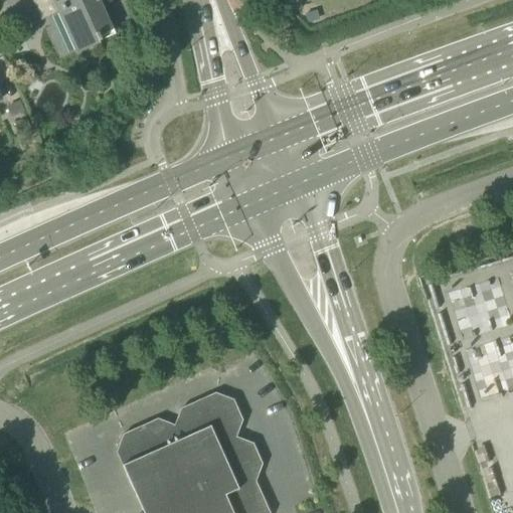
[(34,0),(43,19),(59,12),(76,50),(103,38),(100,32),(114,25),(102,0),(34,0)]
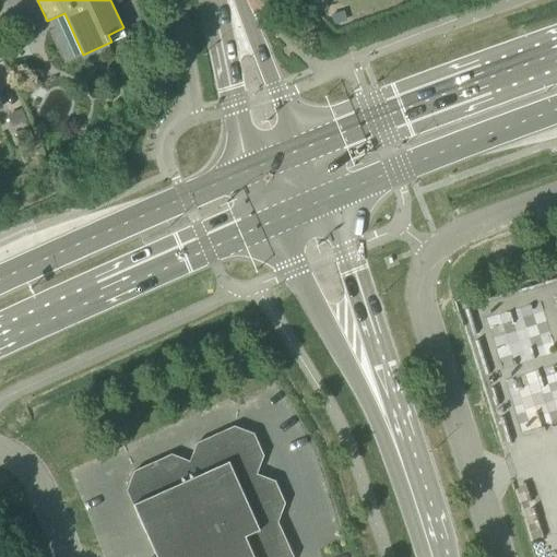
[(23,106),(10,111),(15,125),(28,118),(23,106)]
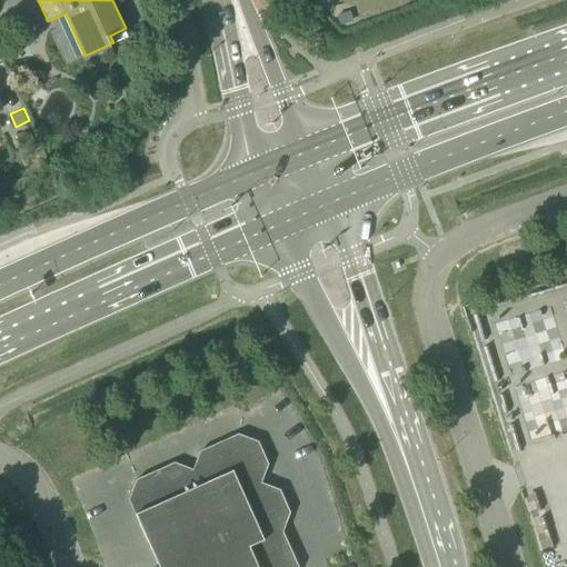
[(30,128),(17,133),(23,147),(37,141),(30,128)]
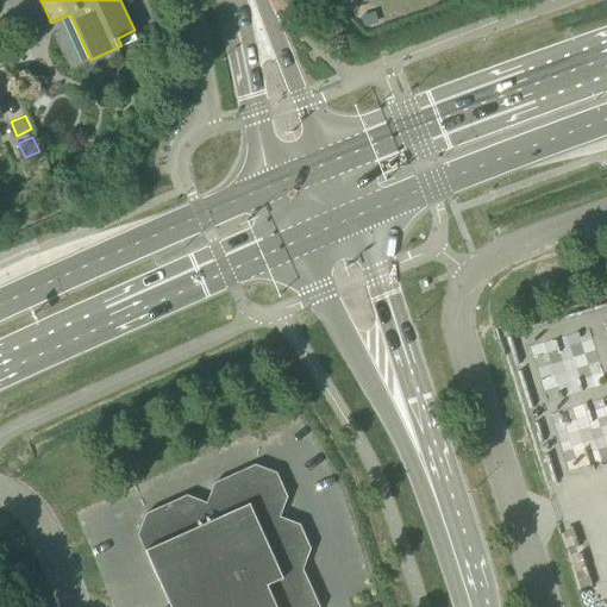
[(256,606),(320,606),(321,605),(305,567),(312,546),(301,523),(281,514),(289,495),(279,470),(257,463),(217,481),(208,501),(256,606)]
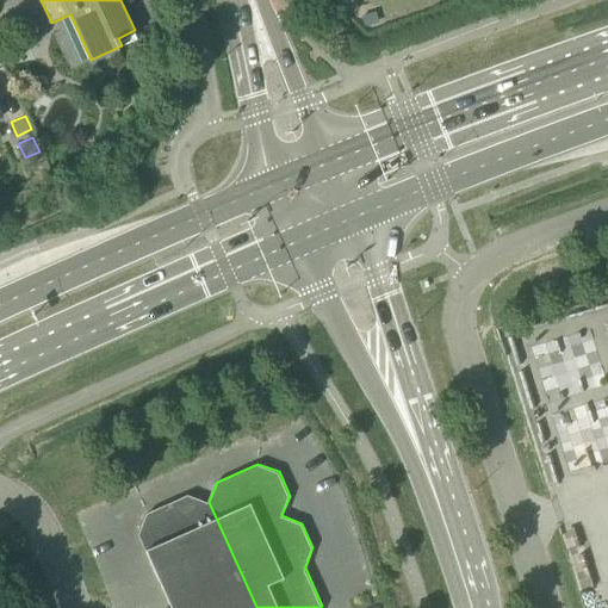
[(256,607),(209,502),(188,495),(148,513),(140,534),(172,607),(256,607)]
